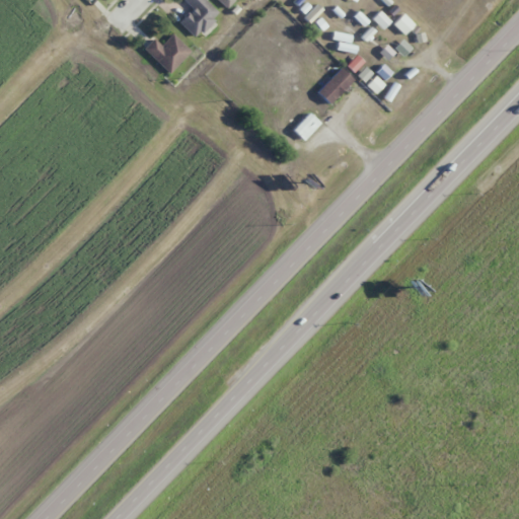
[(179,22),(195,39),(218,14),(204,0),(182,0),(193,10),(179,22)]
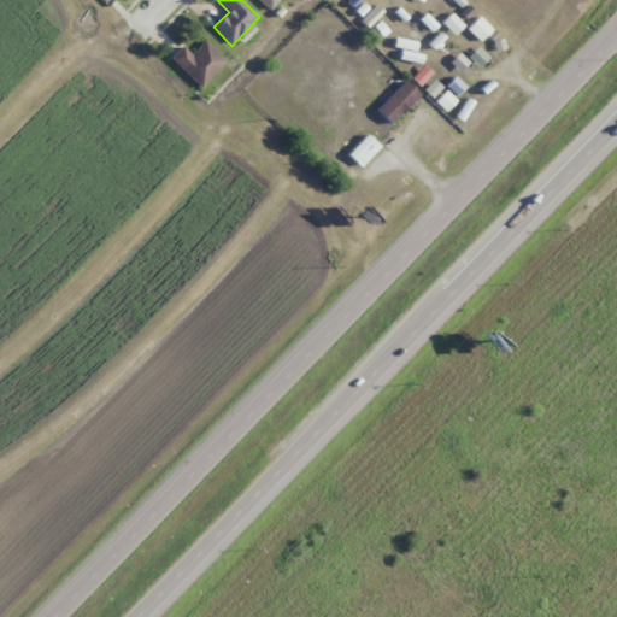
[(278,0),(277,0),(258,0),(269,10),(278,0)]
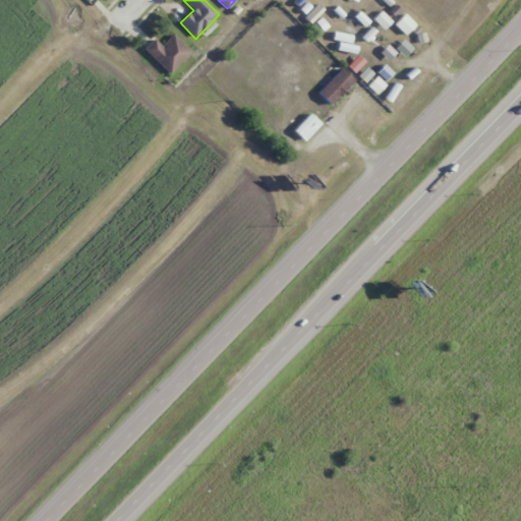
[(394,24),(404,35),(414,24),(404,14),(394,24)]
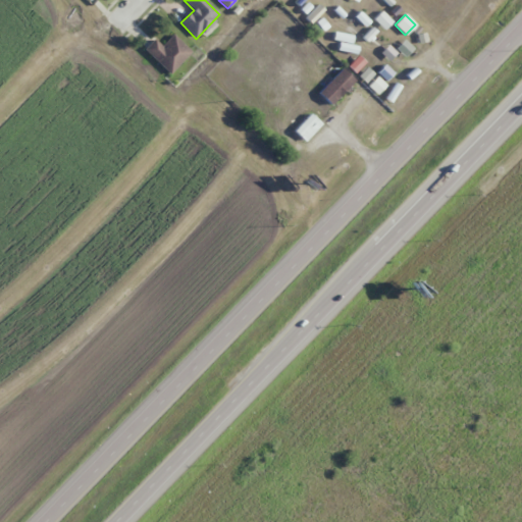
[(191,52),(172,34),(161,46),(154,39),(144,49),(169,73),(191,52)]
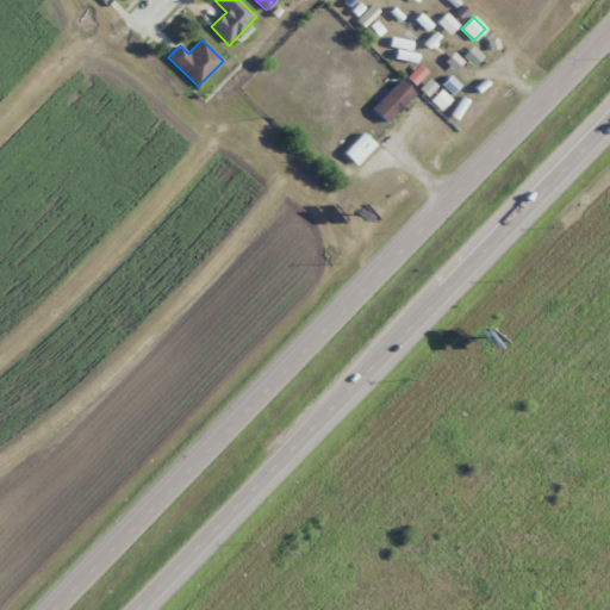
[(442,72),(429,62),(422,72),(435,81),(442,72)]
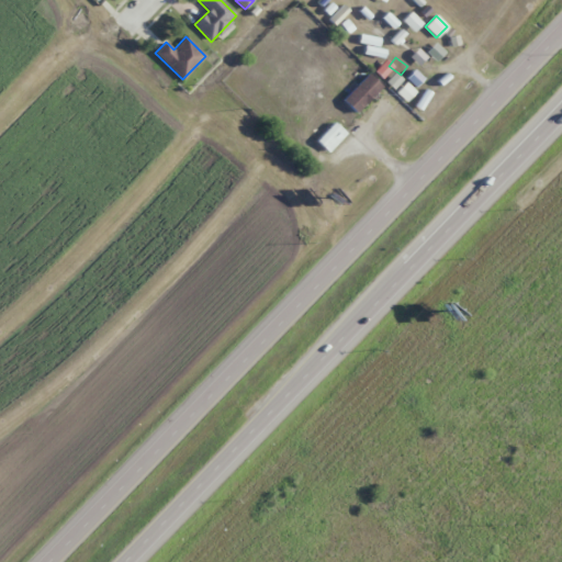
[(420,69),(429,77),(437,68),(427,59),(420,69)]
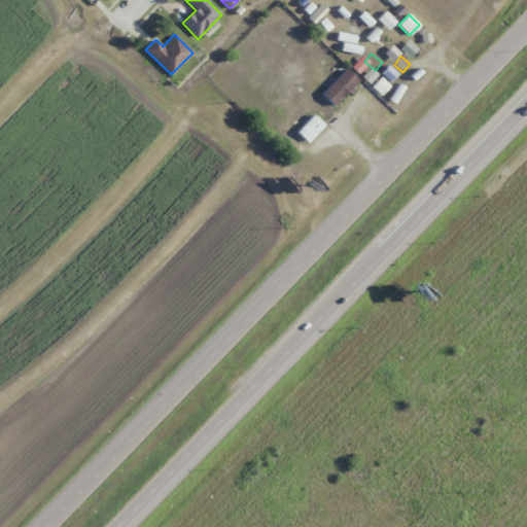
[(358,81),(345,68),(320,92),(334,105),(358,81)]
